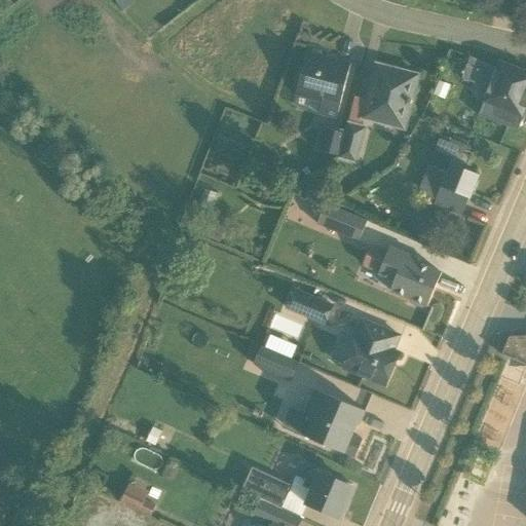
[(339,120),(351,68),(324,62),(326,52),(305,48),(291,108),(339,120)]
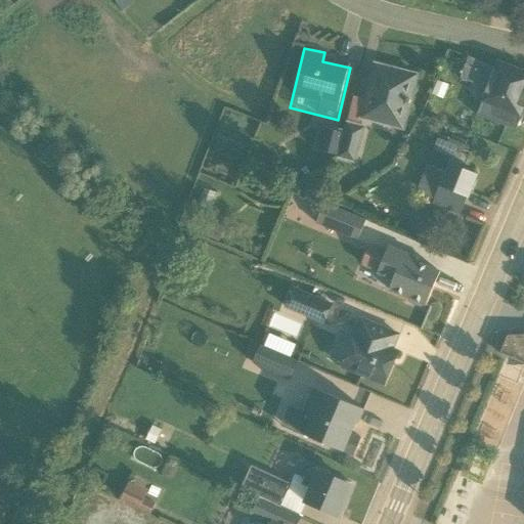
[(514,130),(523,105),(523,74),(495,62),(493,69),(468,58),(460,79),(485,89),(475,115),(514,130)]
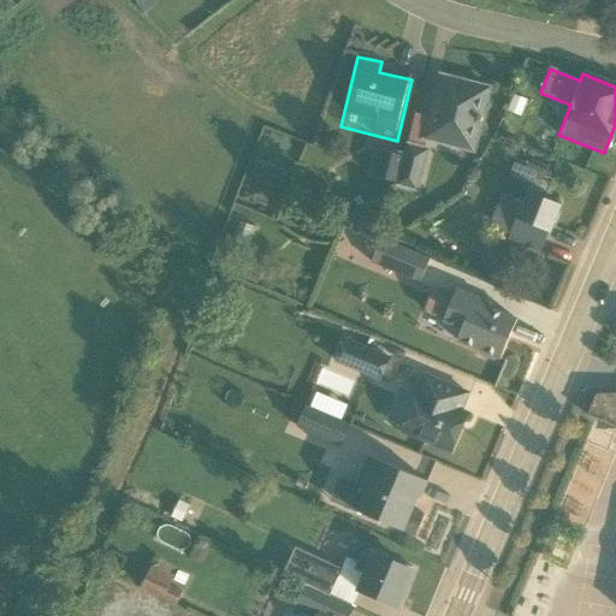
[(477,155),(493,89),(440,76),(424,142),(477,155)]
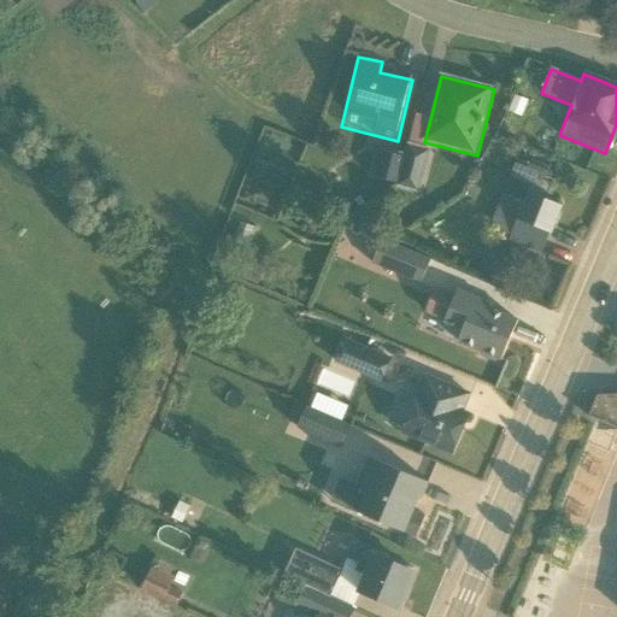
[(430,151),(407,145),(397,187),(418,193),(430,151)]
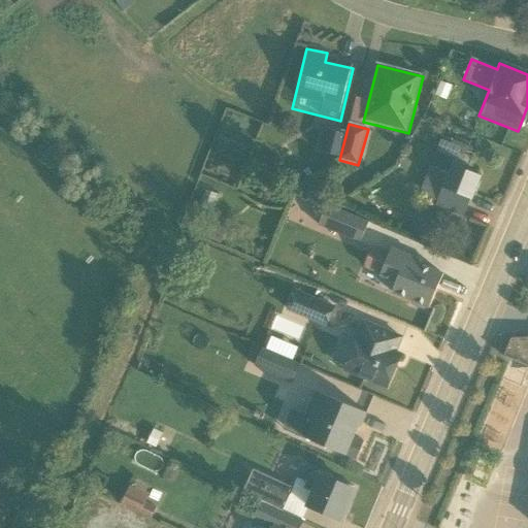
[(464,218),(481,175),(467,170),(473,155),(469,153),(471,147),(442,136),(419,195),(435,201),(433,205),(464,218)]
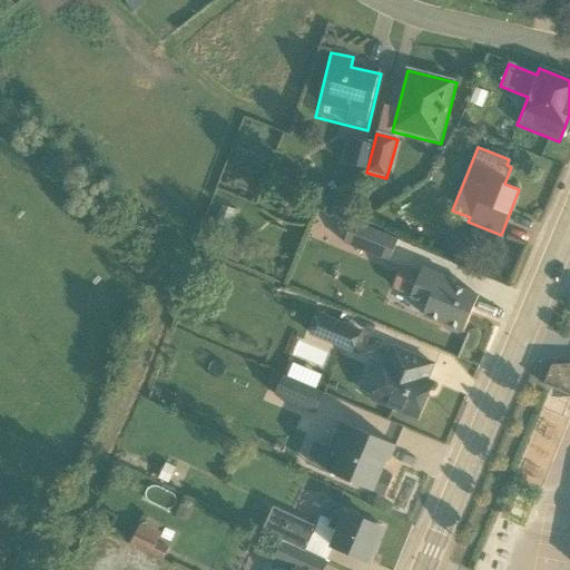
[(391,259),(400,237),(353,218),(344,242),(391,259)]
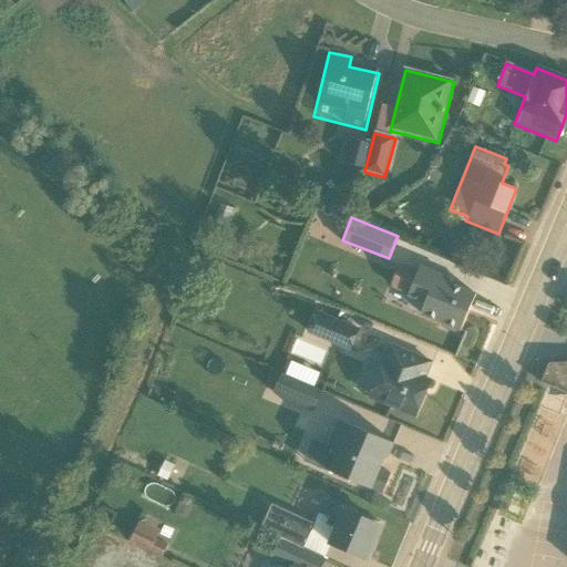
[(420,268),(406,297),(425,306),(421,315),(444,325),(443,328),(455,333),(456,330),(460,332),(475,296),(450,285),(452,281),(420,268)]
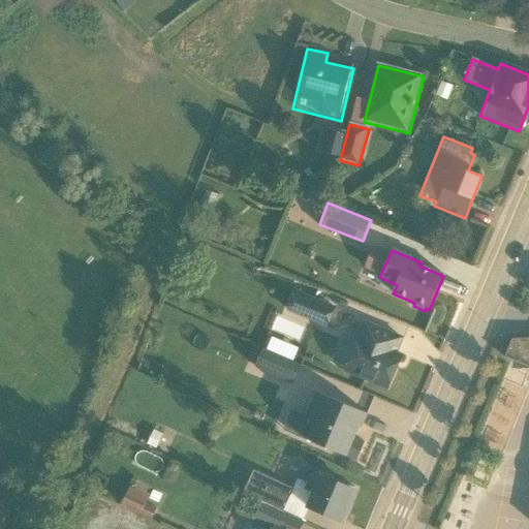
[(335,308),(294,290),(286,311),(327,329),(335,308)]
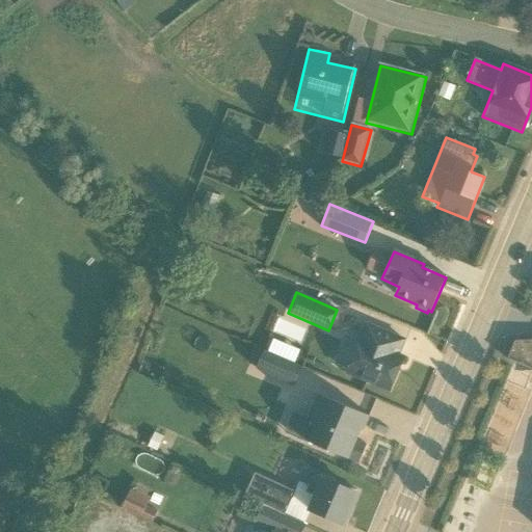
[(403,341),(365,324),(357,340),(361,342),(347,374),(389,391),(402,358),(397,355),(403,341)]
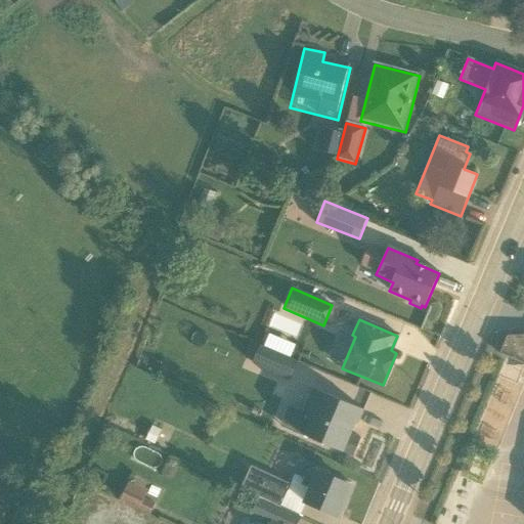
[(523,377),(523,336),(508,336),(499,355),(523,365),(523,370),(522,378),(523,377)]
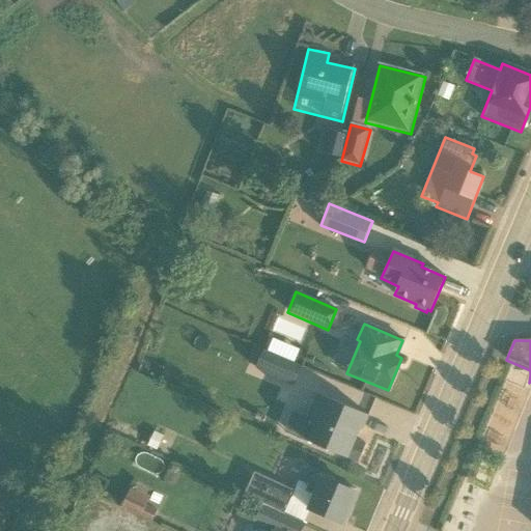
[(301,367),(263,352),(256,368),(294,385),(301,367)]
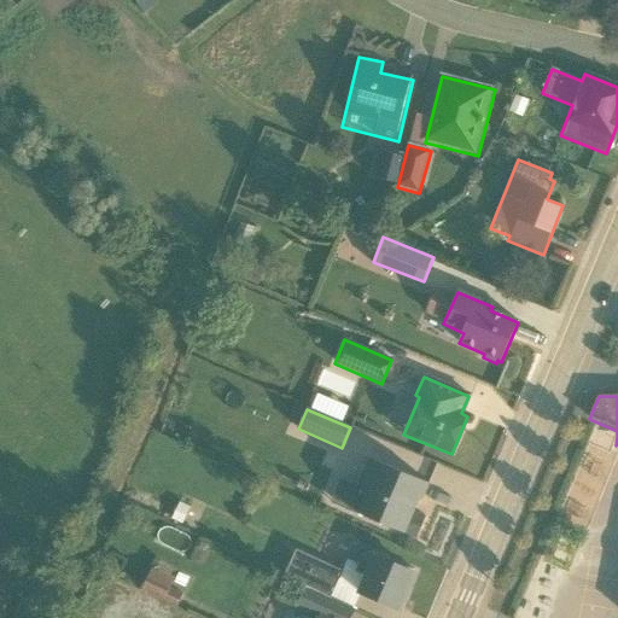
[(429,484),(368,459),(355,488),(365,493),(356,513),(417,538),(425,518),(414,513),(419,500),(423,500),(429,484)]
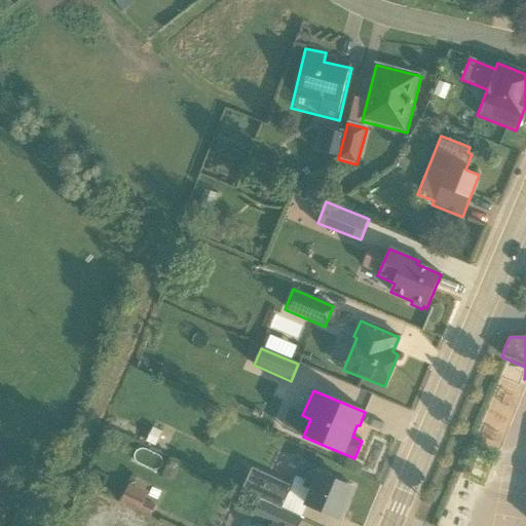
[(258,499),(303,519),(309,508),(338,520),(352,488),(308,468),(303,481),(294,477),(290,486),(251,468),(241,491),(258,499)]
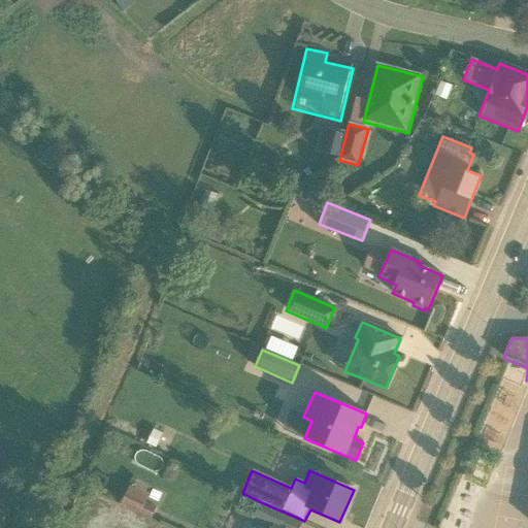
[(158,504),(146,499),(150,492),(130,483),(121,503),(153,518),(158,504)]
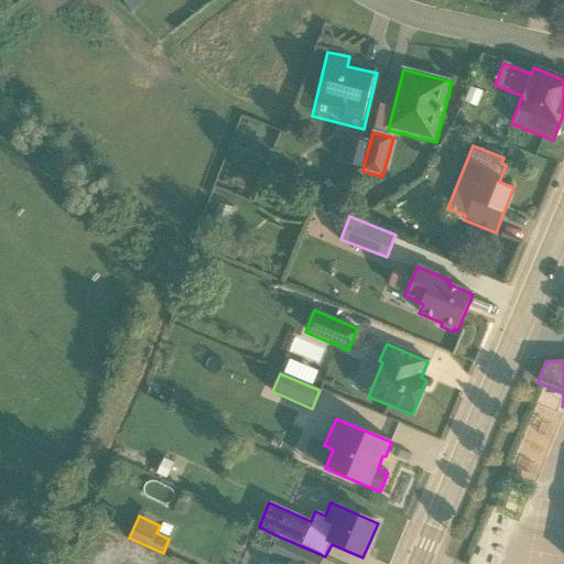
[(322,563),(325,556),(277,535),(268,555),(286,563),(322,563)]
